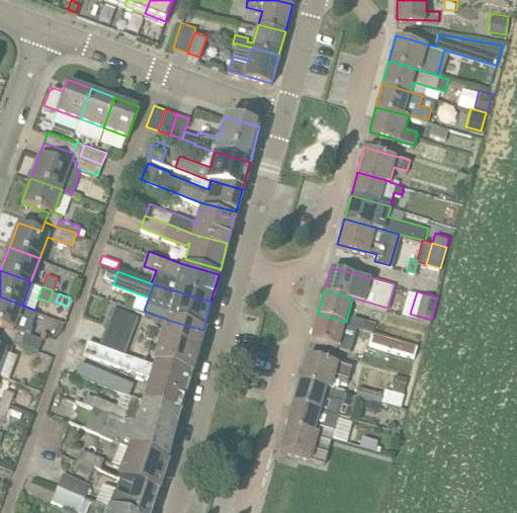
[(31,326),(36,311),(0,296),(0,324),(5,327),(2,336),(14,340),(38,349),(42,337),(30,333),(32,326),(31,326)]
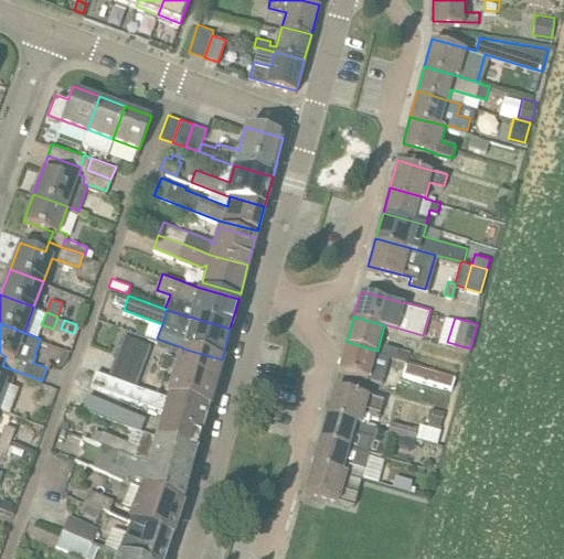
[(136,385),(151,343),(125,333),(109,375),(136,385)]
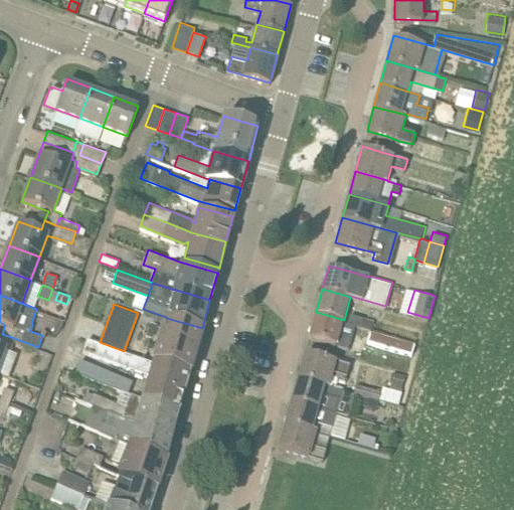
[(348,321),(344,320),(316,312),(309,335),(364,350),(367,340),(412,354),(415,341),(372,329),(372,328),(348,321)]
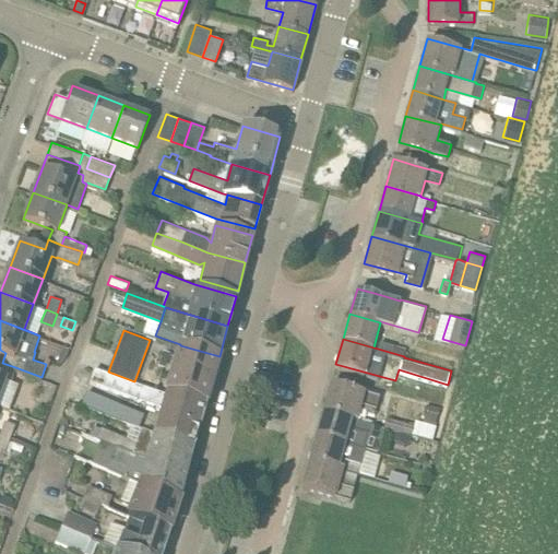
[(380,339),(378,349),(404,356),(406,346),(380,339)]
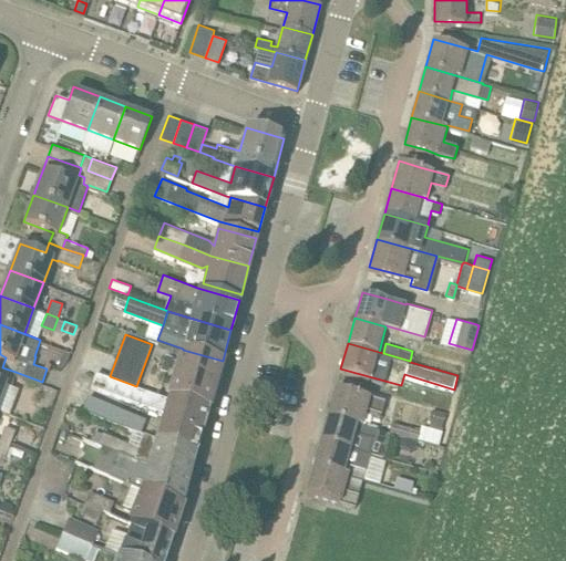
[(208,409),(223,361),(183,350),(168,397),(208,409)]
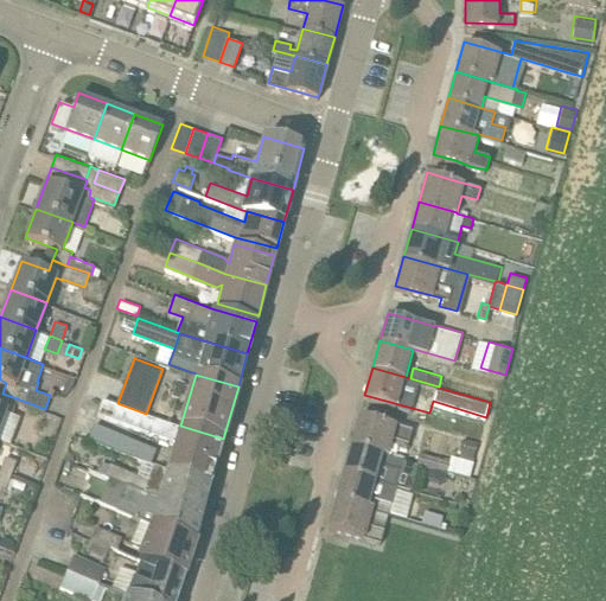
[(11,414),(17,398),(2,394),(0,397),(0,424),(5,411),(11,414)]
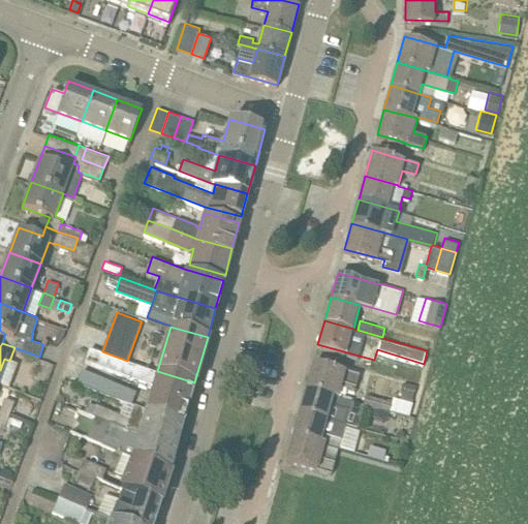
[(127,361),(102,351),(89,346),(85,359),(155,383),(147,409),(183,424),(194,382),(157,371),(127,361)]
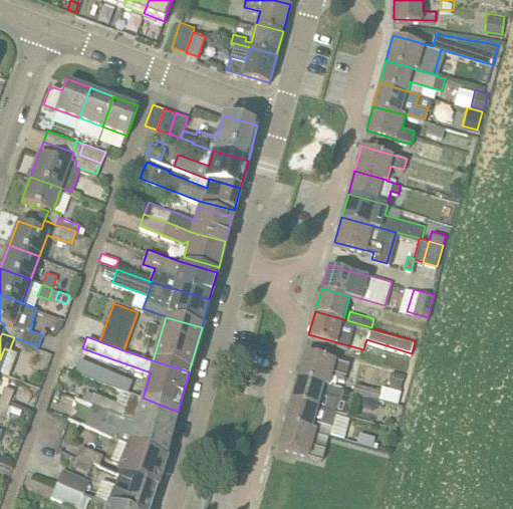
[(334,358),(304,350),(297,374),(326,384),(328,374),(344,378),(349,362),(334,358)]
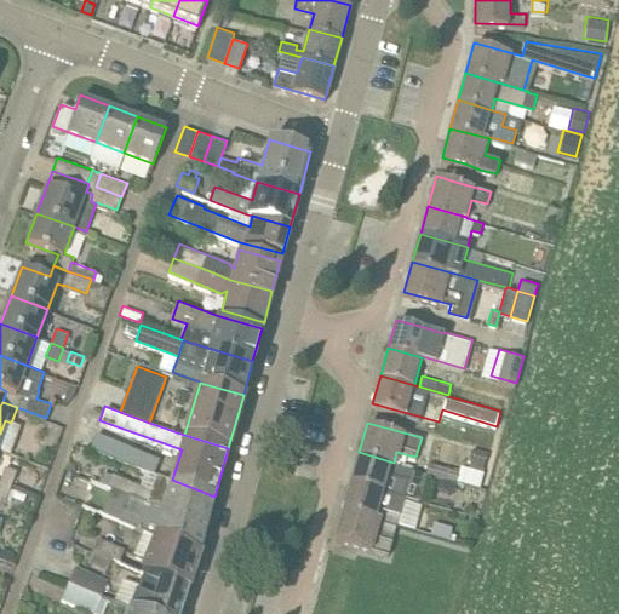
[(155,472),(160,458),(96,431),(90,447),(155,472)]
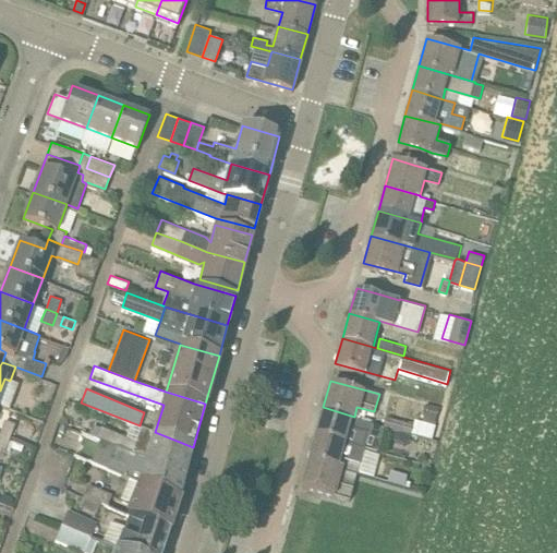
[(423,411),(436,416),(440,405),(426,400),(423,411)]
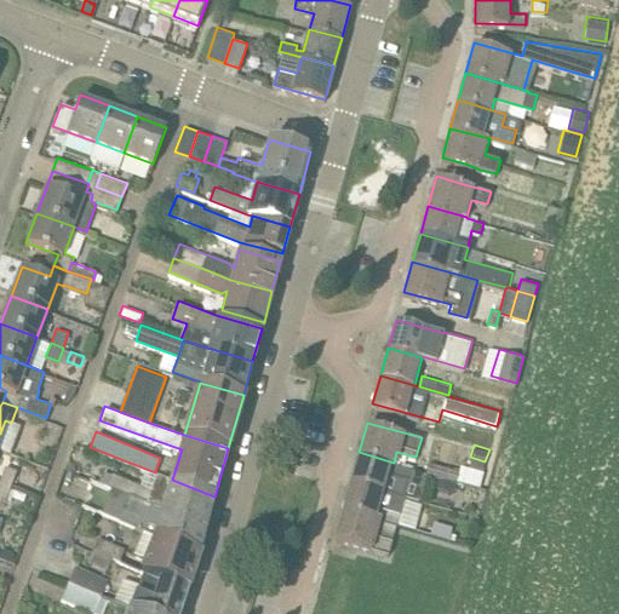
[(359,452),(351,480),(403,494),(408,477),(410,478),(411,475),(412,476),(413,468),(395,463),(394,463),(359,452)]
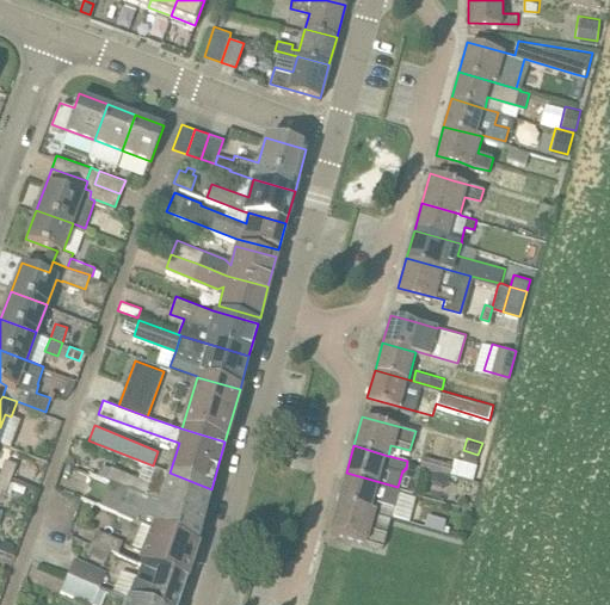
[(478,462),(456,456),(454,462),(424,454),(421,464),(453,471),(474,476),(478,462)]
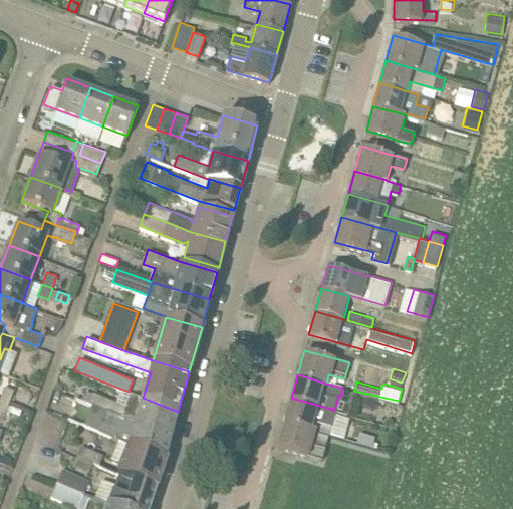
[(0,396),(0,398),(10,402),(14,389),(5,385),(0,396)]
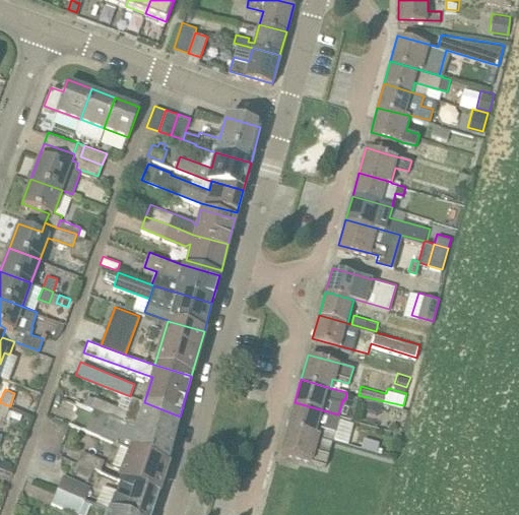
[(109,413),(124,420),(127,410),(92,396),(89,405),(109,413)]
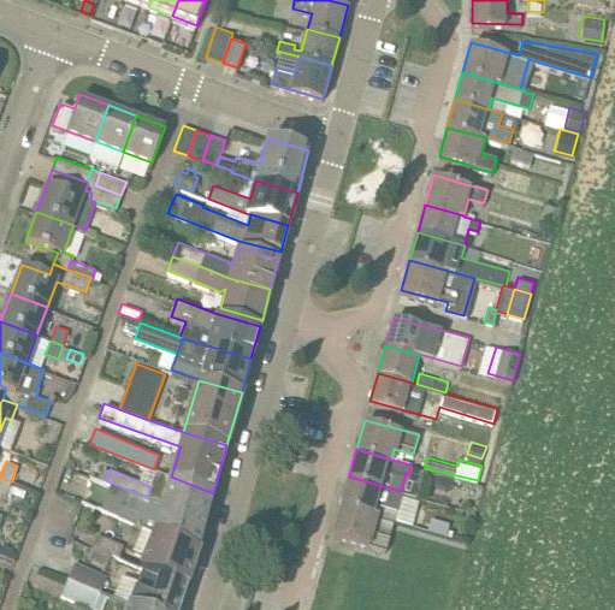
[(155,471),(151,486),(147,497),(206,522),(213,493),(171,477),(155,471)]
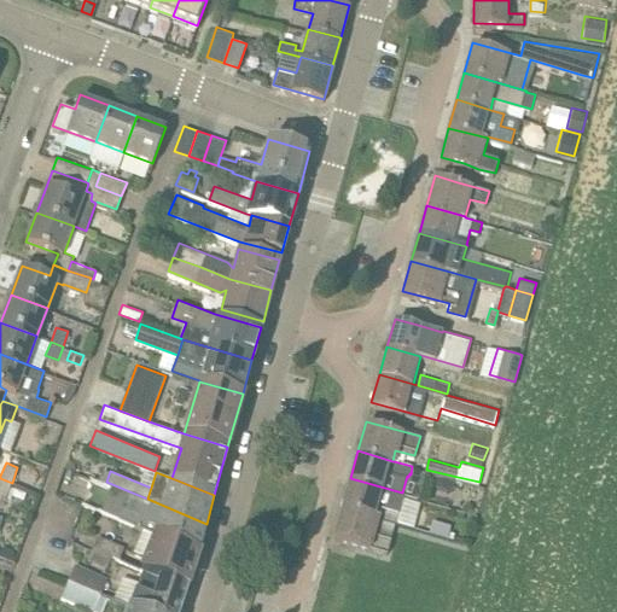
[(434,473),(431,483),(452,488),(454,478),(434,473)]
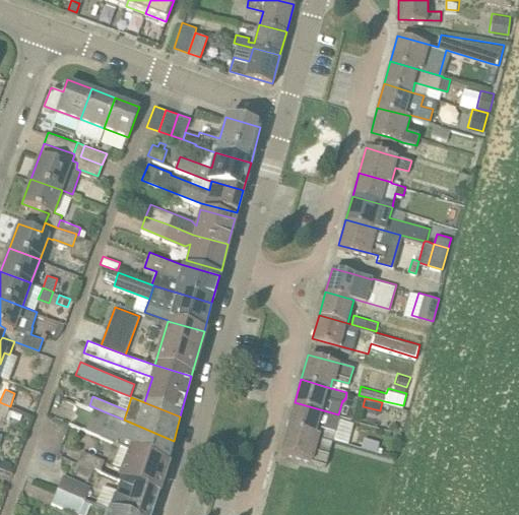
[(0,414),(6,417),(10,406),(0,402),(0,414)]
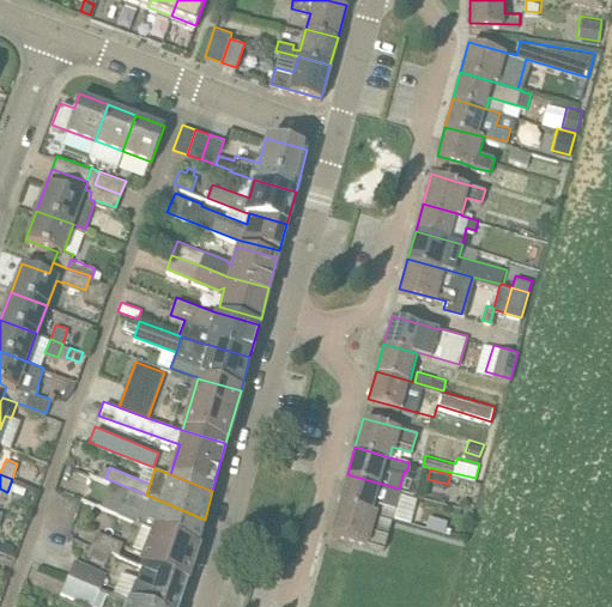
[(399,489),(347,474),(339,502),(394,516),(395,517),(403,490),(399,489)]
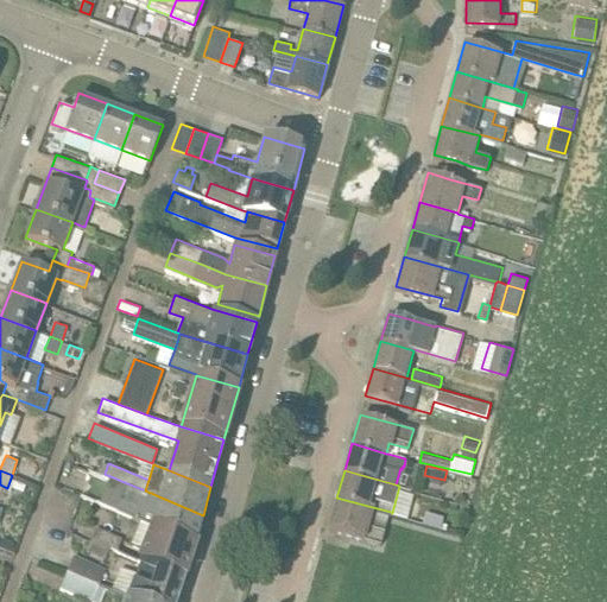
[(145,490),(127,483),(118,508),(133,514),(133,515),(151,523),(196,540),(203,515),(145,490)]
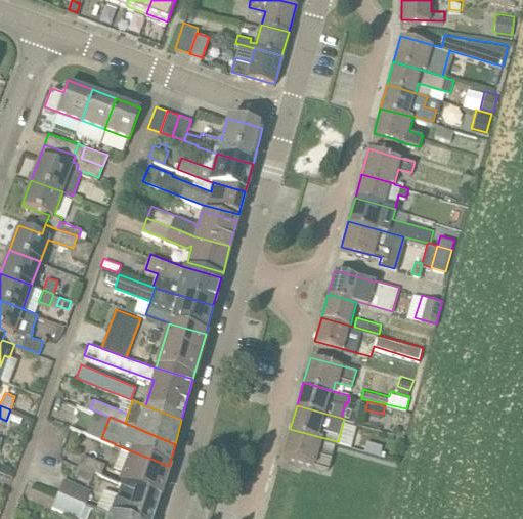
[(329,467),(336,442),(290,429),(282,455),(315,464),(315,463),(329,467)]
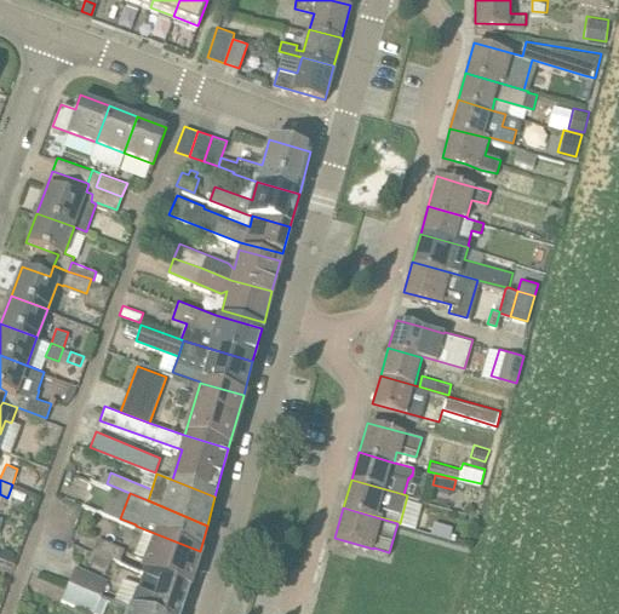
[(434,518),(430,532),(450,537),(453,523),(434,518)]
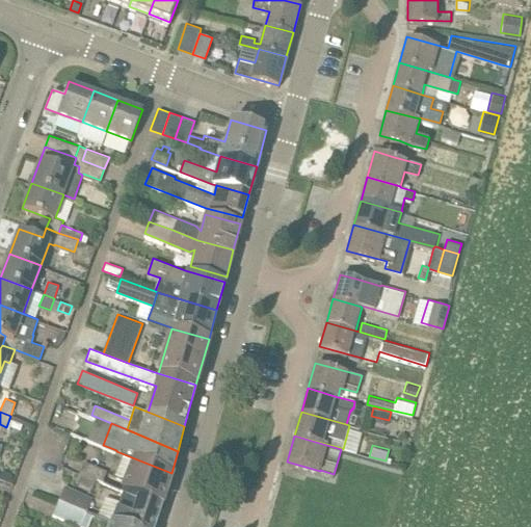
[(161,506),(171,473),(132,457),(120,489),(161,506)]
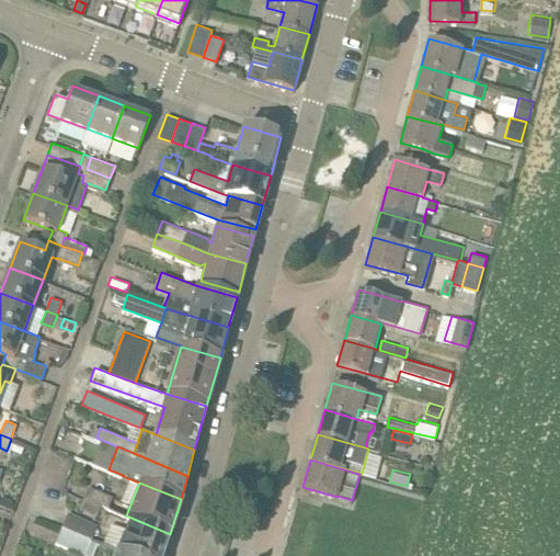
[(102,505),(107,507),(113,495),(89,485),(83,496),(102,505)]
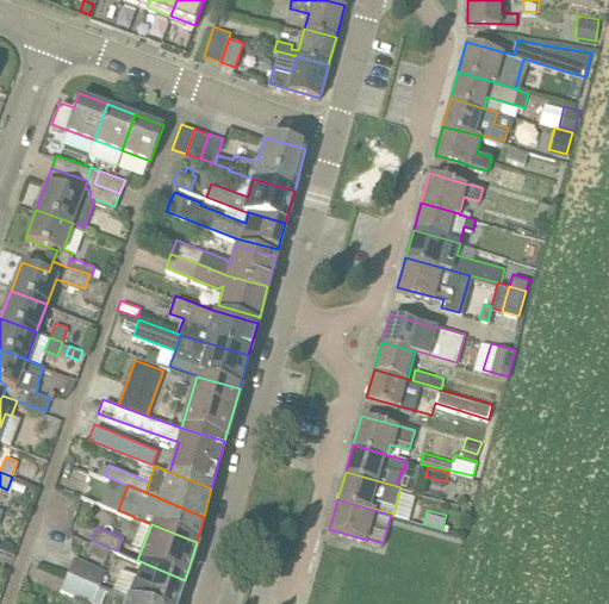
[(91,539),(85,552),(105,560),(111,548),(91,539)]
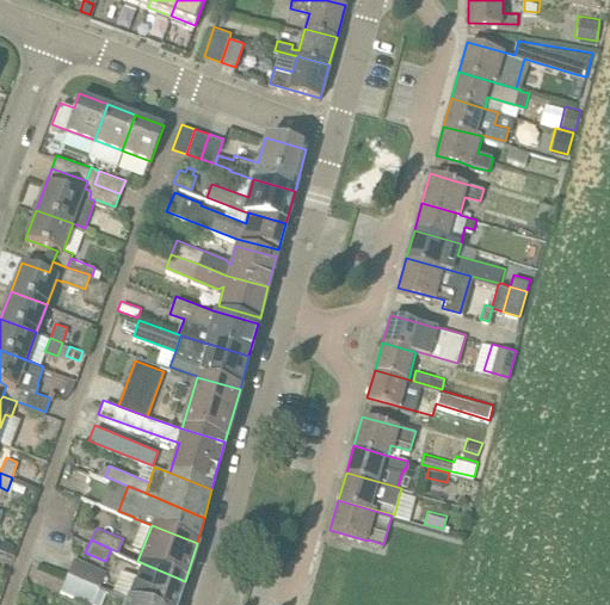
[(99,585),(106,569),(75,556),(68,572),(99,585)]
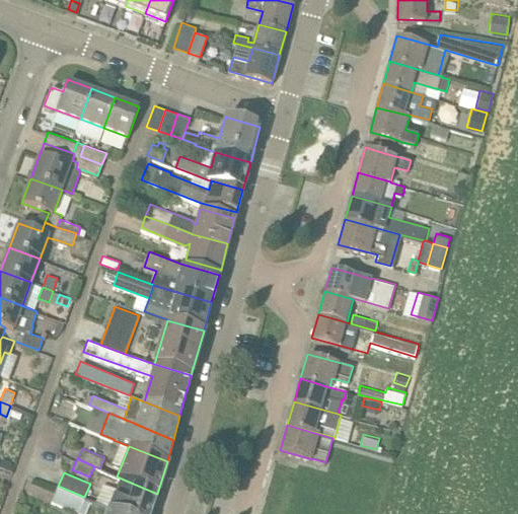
[(121,513),(150,513),(157,494),(117,476),(120,479),(108,509),(121,513)]
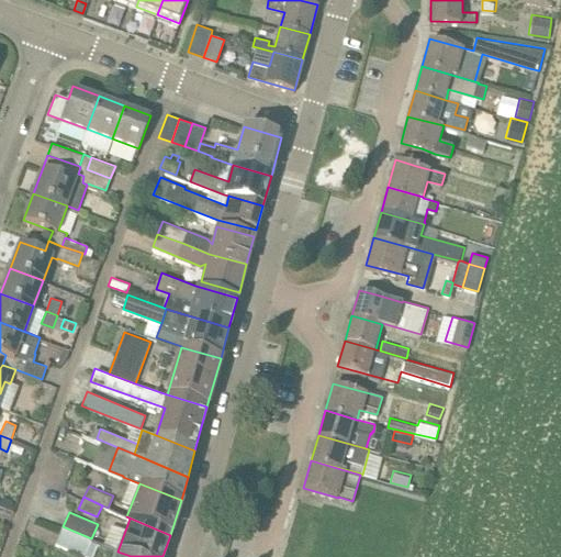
[(99,542),(91,538),(63,526),(56,542),(93,556),(99,542)]
